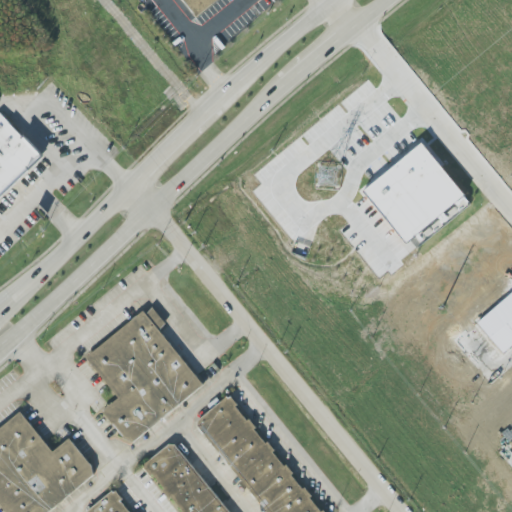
[(179,0),(192,18),(217,0),(179,0)]
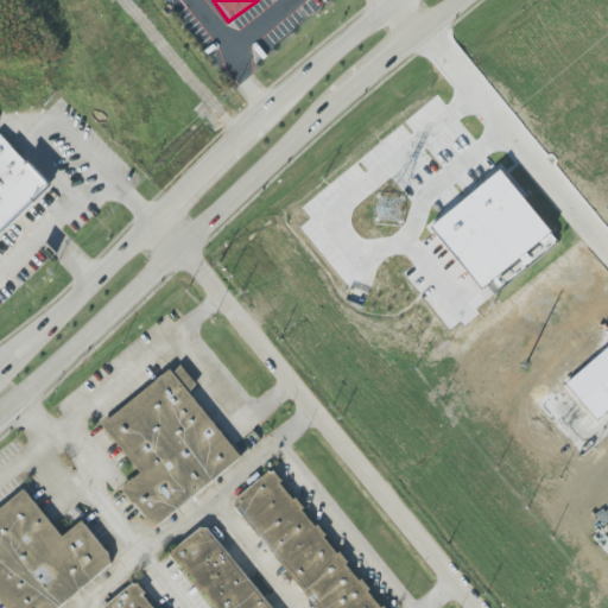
[(0,233),(50,187),(0,133),(0,233)]
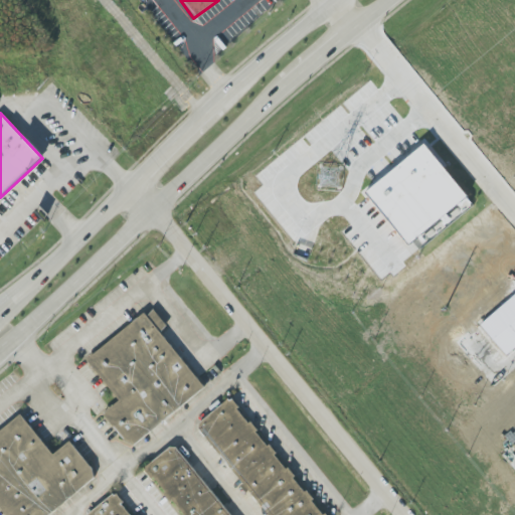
[(375,190),(416,243),(477,196),(434,143),(375,190)]
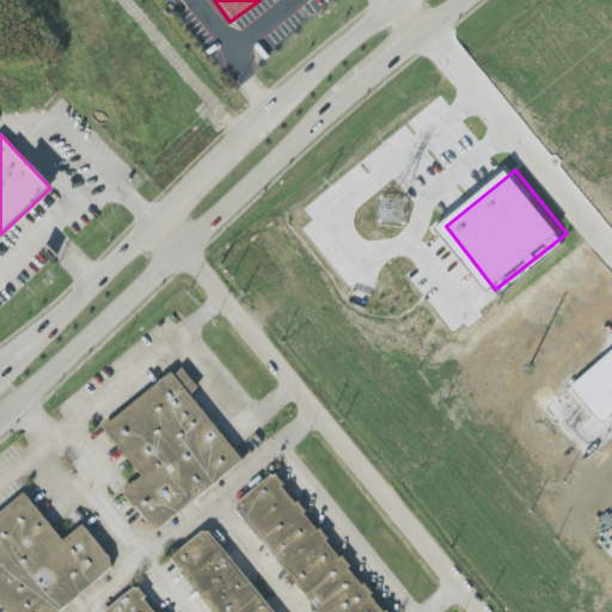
[(579,386),(611,359),(611,422),(611,423),(579,386)]
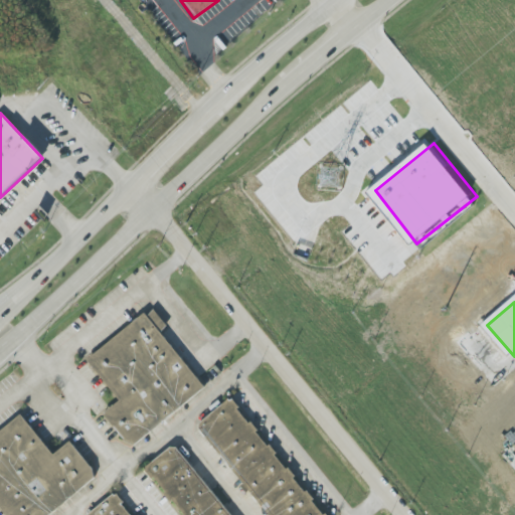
[(100,412),(129,448),(201,387),(139,313),(82,360),(116,399),(100,412)]
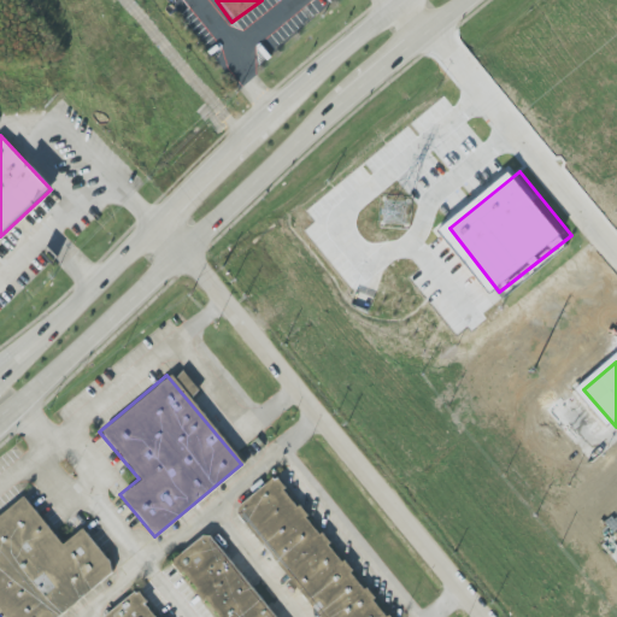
[(233,509),(319,616),(388,616),(272,476),(233,509)]
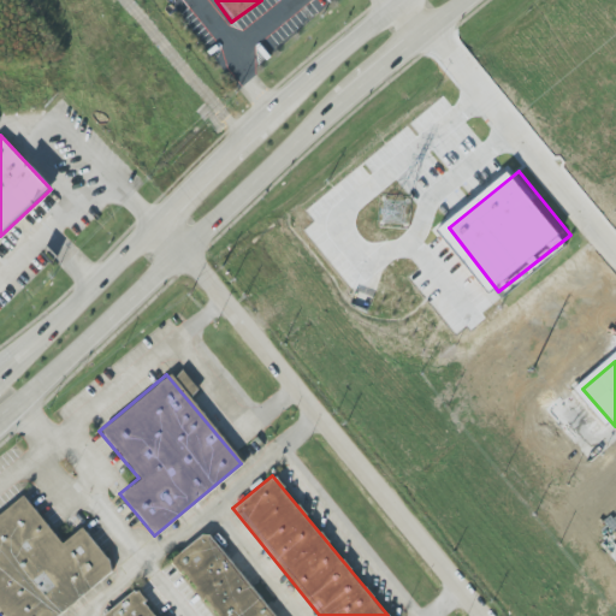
[(0,511),(0,610),(5,615),(52,615),(112,568),(81,527),(60,544),(21,496),(0,511)]
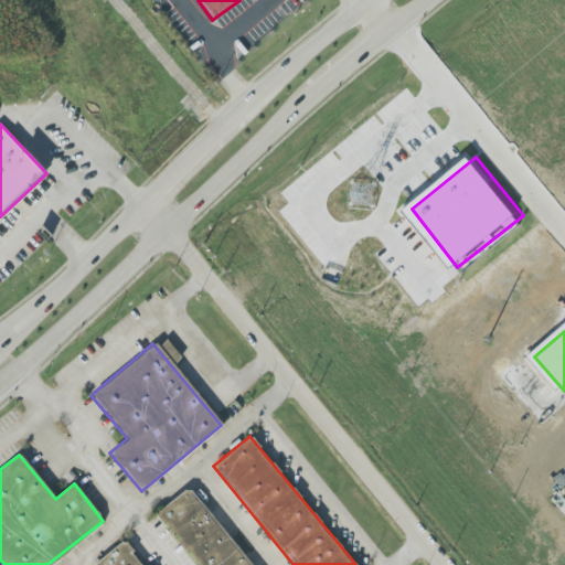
[(153,515),(194,564),(251,564),(187,488),(153,515)]
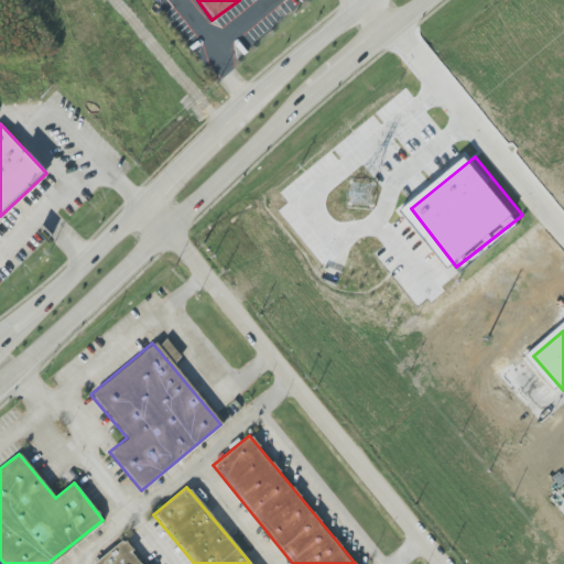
[(91,563),(141,563),(121,540),(91,563)]
